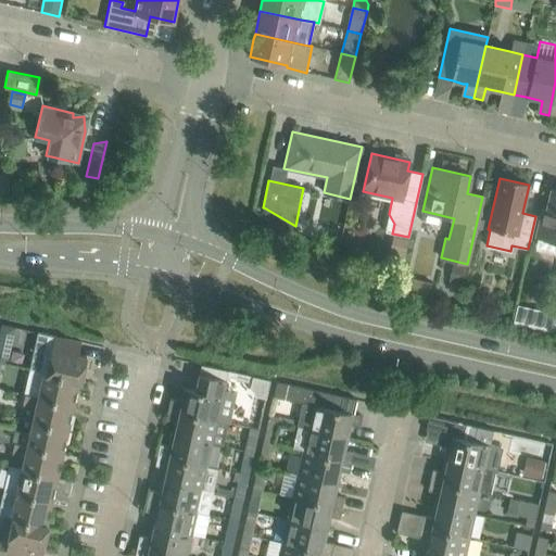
[(542,209),(535,237),(538,237),(555,241),(555,247),(555,253),(554,255),(555,255),(555,292),(555,293),(555,292),(555,190),(551,189),(546,210),(542,209)]
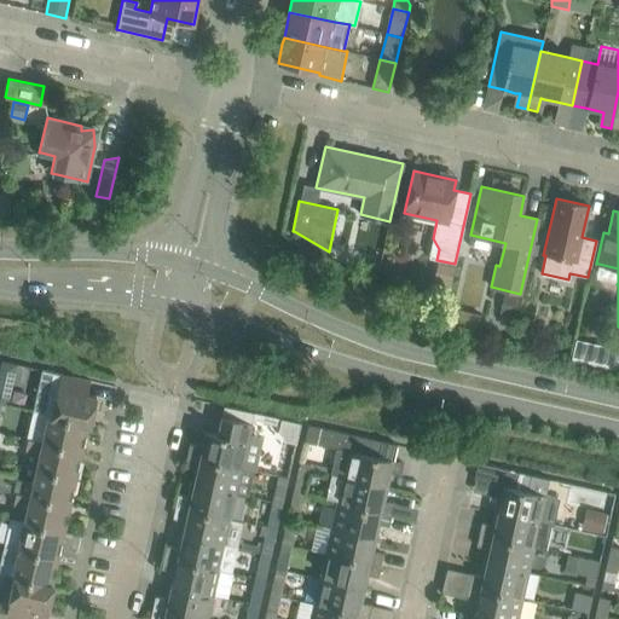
[(358,262),(357,272),(372,282),(377,260),(365,258),(358,262)]
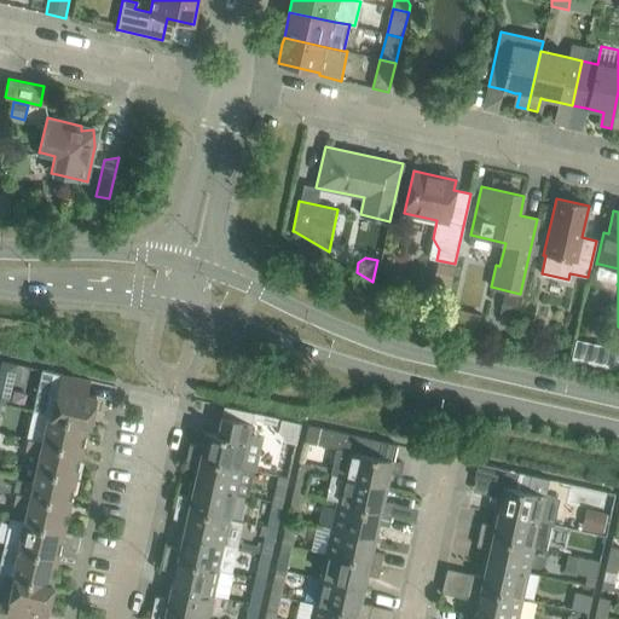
[(435,261),(431,284),(447,288),(452,265),(435,261)]
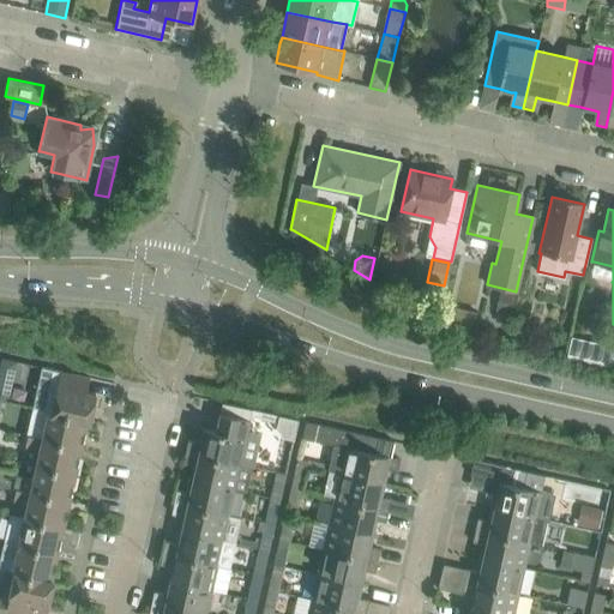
[(499,292),(495,308),(511,312),(515,295),(499,292)]
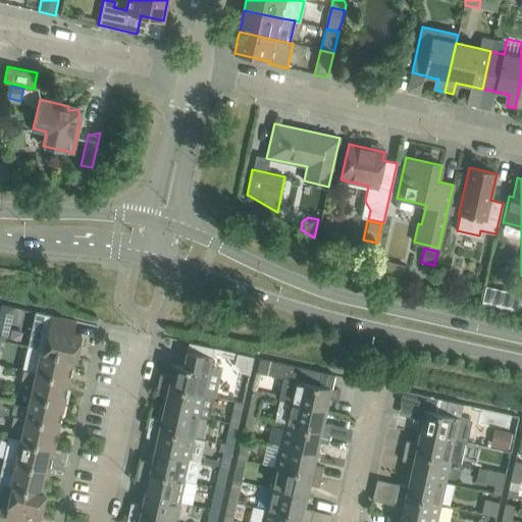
[(35,312),(27,347),(29,347),(29,348),(75,359),(82,334),(73,333),(75,321),(35,312)]
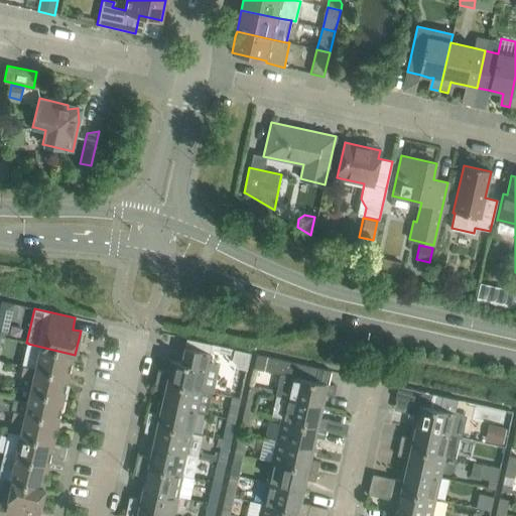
[(157,370),(155,381),(201,391),(210,354),(211,350),(212,345),(186,339),(184,348),(172,346),(169,360),(166,372),(157,370)]
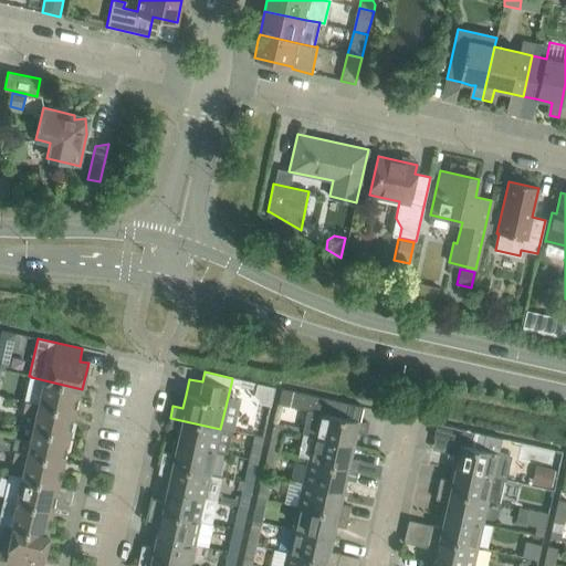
[(31,377),(25,401),(74,412),(80,389),(82,389),(31,377)]
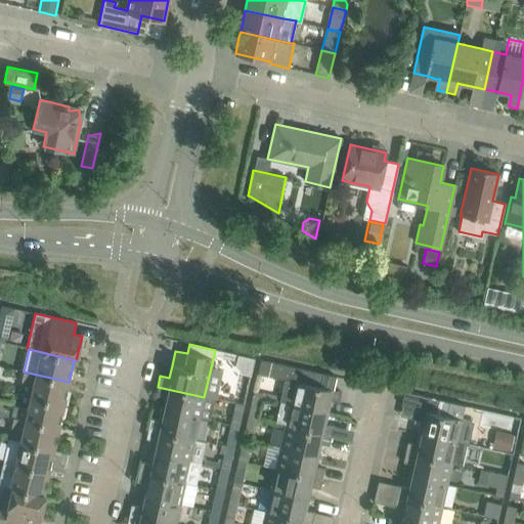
[(215,350),(214,355),(237,360),(238,355),(215,350)]
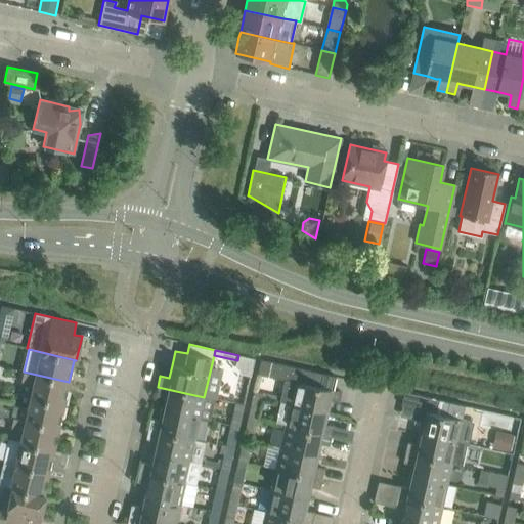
[(235,365),(239,373),(251,375),(254,358),(238,355),(237,360),(235,365)]
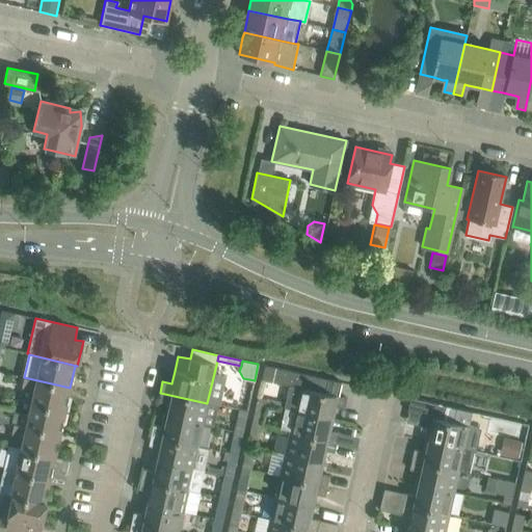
[(264,365),(261,380),(271,382),(275,368),(264,365)]
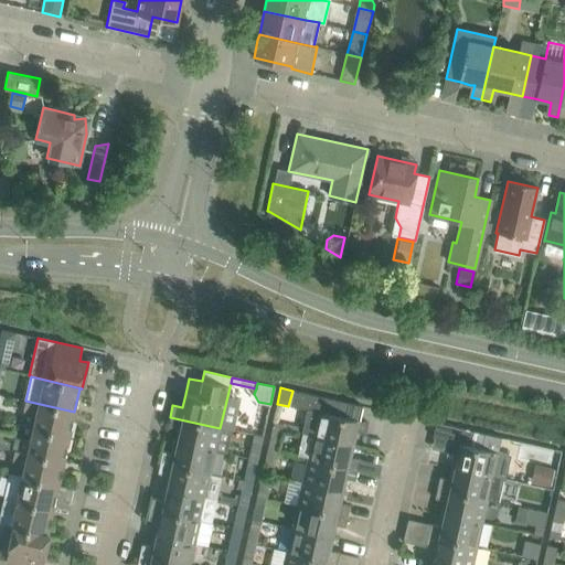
[(301,433),(353,444),(356,432),(365,434),(369,423),(359,420),(362,407),(362,406),(292,391),(288,406),(306,409),(301,433)]
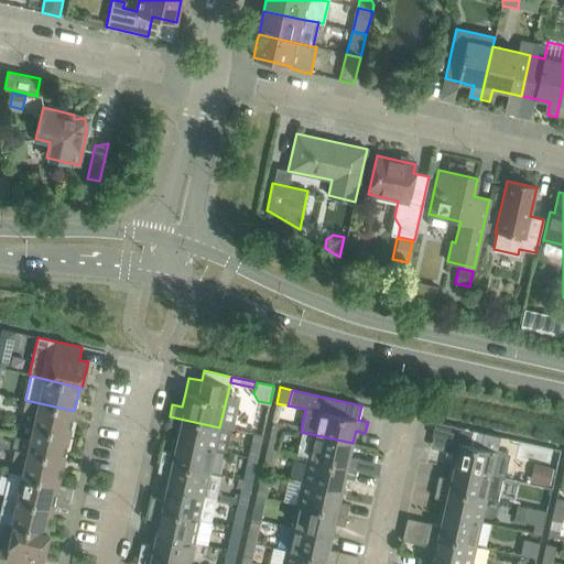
[(35,413),(32,427),(68,435),(74,411),(25,400),(23,410),(35,413)]
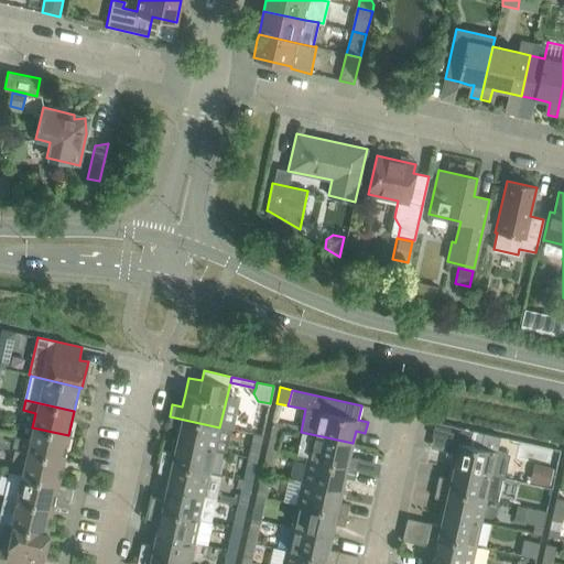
[(177,427),(174,442),(215,451),(219,427),(170,416),(167,425),(177,427)]
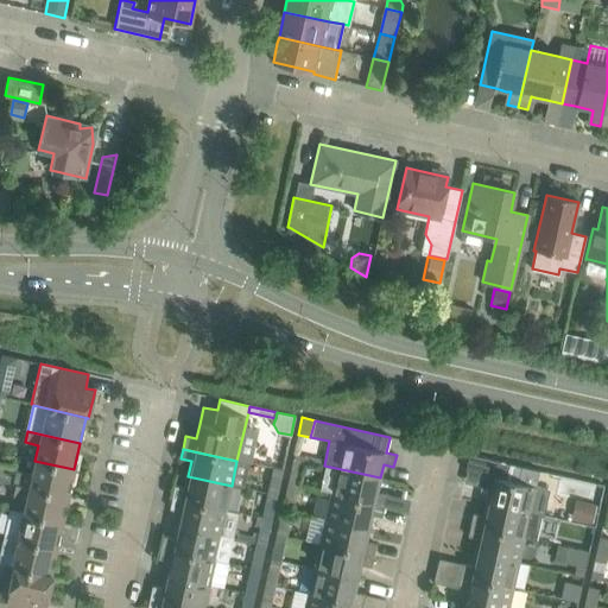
[(470,456),(467,470),(482,474),(479,486),(479,487),(489,489),(486,502),(542,515),(544,515),(550,488),(536,485),(539,472),(470,455),(470,456)]
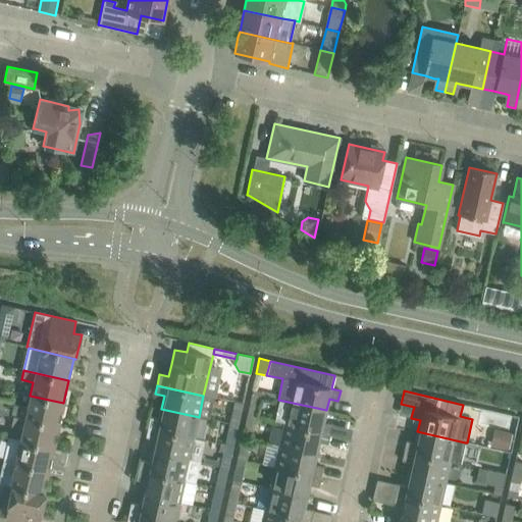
[(259,396),(252,394),(247,415),(255,416),(259,396)]
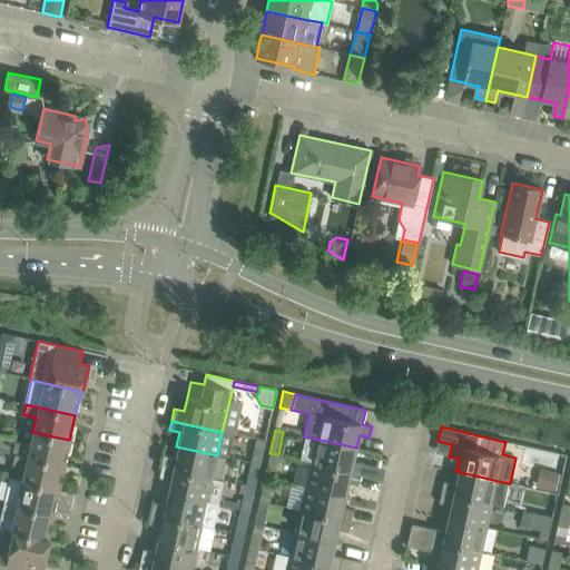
[(17,444),(15,454),(64,465),(69,440),(32,432),(29,446),(17,444)]
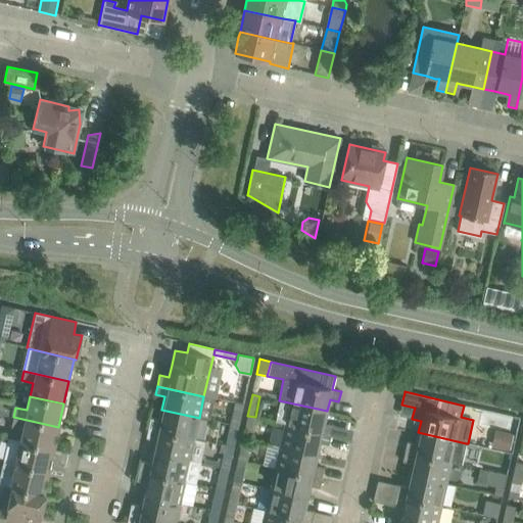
[(289,402),(285,424),(331,434),(333,425),(325,423),(327,411),(289,402)]
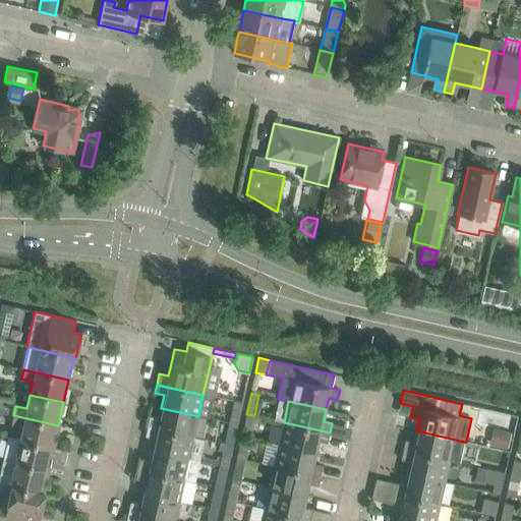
[(0,411),(7,413),(8,407),(0,403),(0,411)]
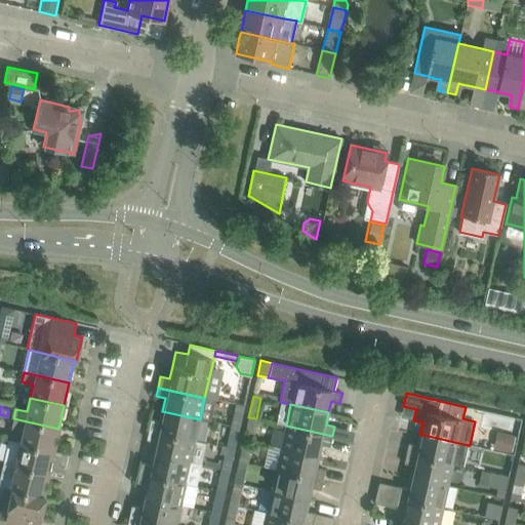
[(151,419),(149,431),(195,441),(200,419),(162,411),(159,421),(151,419)]
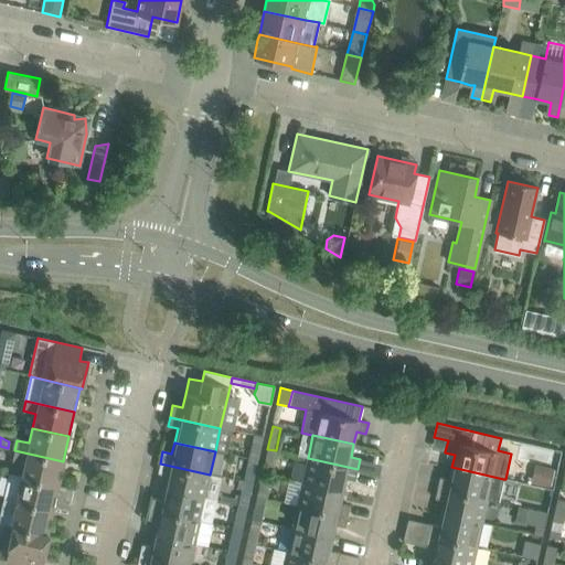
[(253,444),(248,459),(257,461),(262,446),(253,444)]
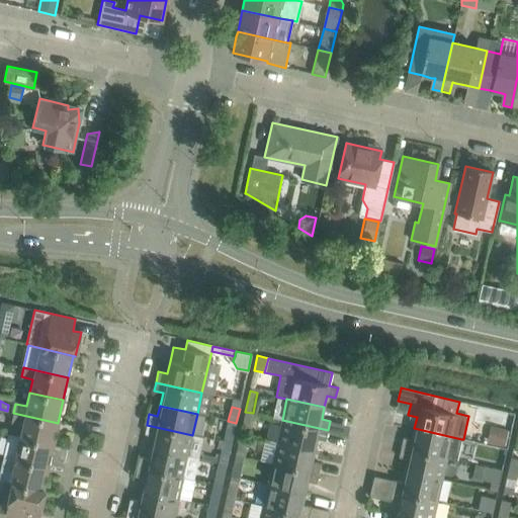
[(245,412),(242,426),(250,428),(253,413),(245,412)]
